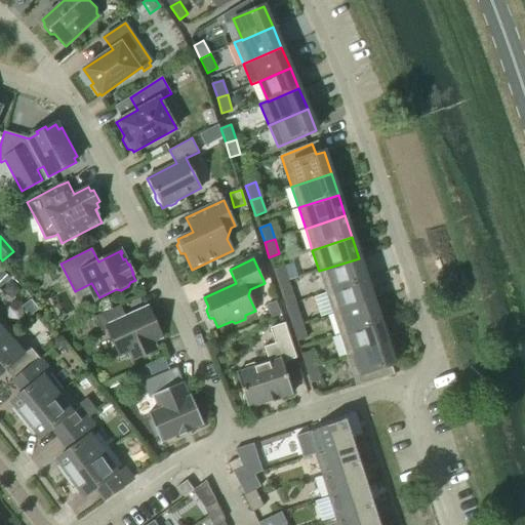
[(366,279),(359,258),(319,271),(326,292),(366,279)]
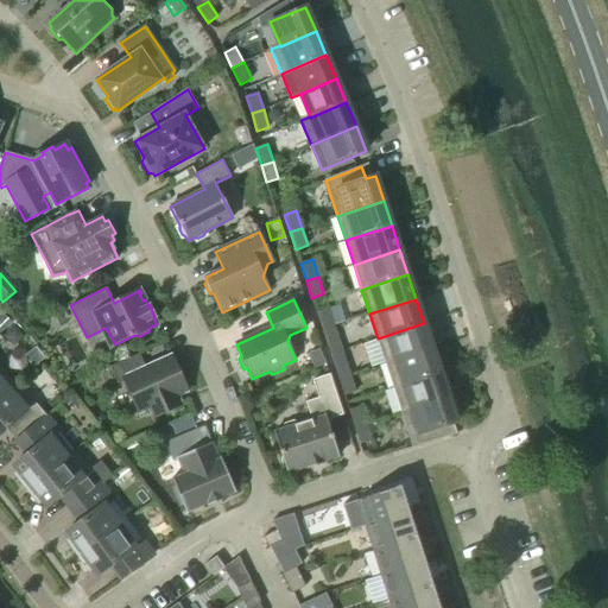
[(322,329),(334,325),(329,309),(317,312),(322,329)]
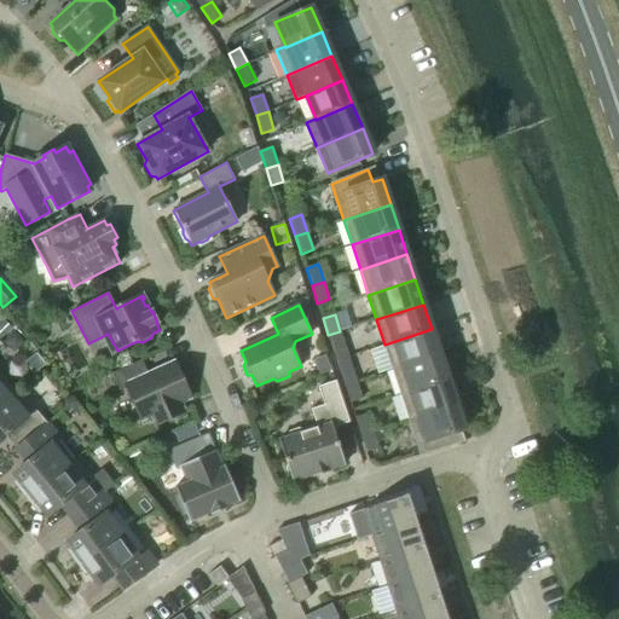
[(440,354),(432,329),(385,345),(393,370),(440,354)]
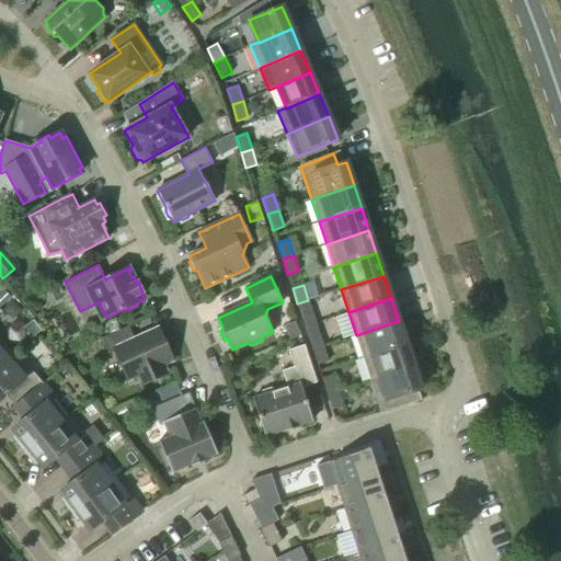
[(313,317),(308,300),(297,304),(302,320),(313,317)]
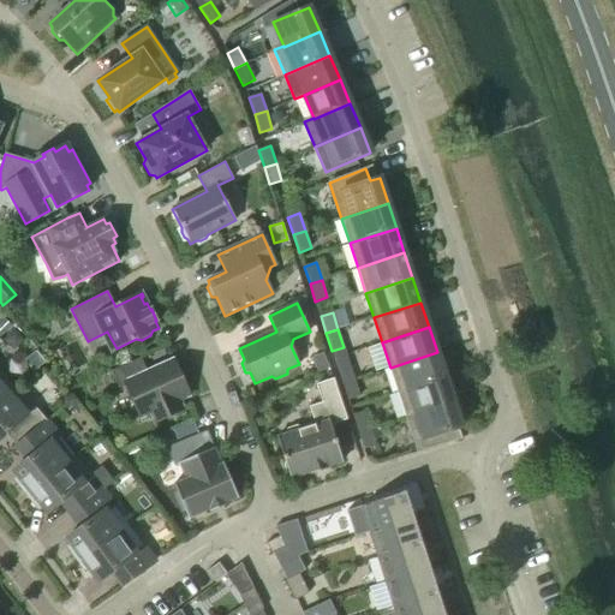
[(25,340),(16,330),(6,339),(15,348),(25,340)]
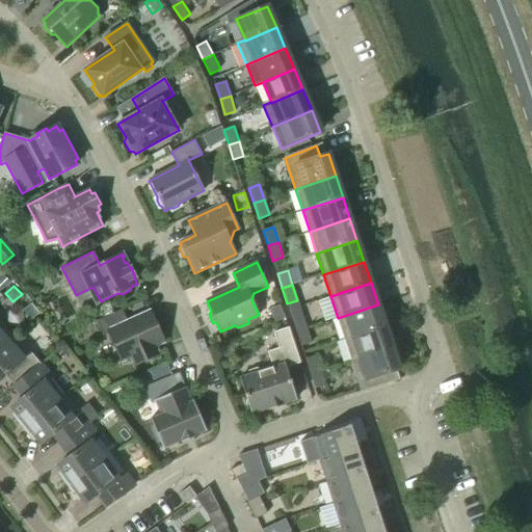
[(378,304),(338,318),(344,339),(384,325),(378,304)]
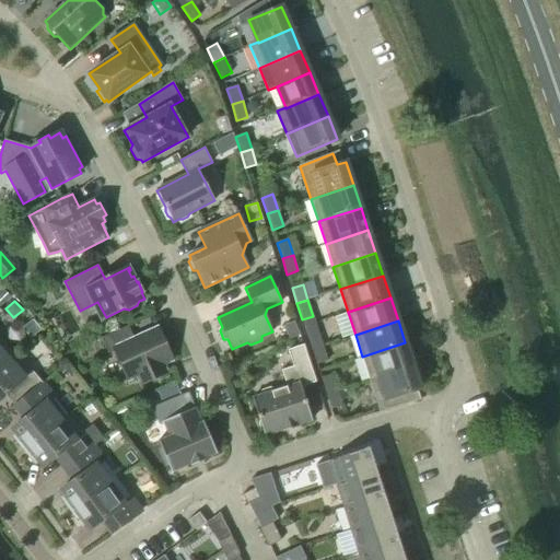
[(301,335),(294,322),(284,327),(290,339),(301,335)]
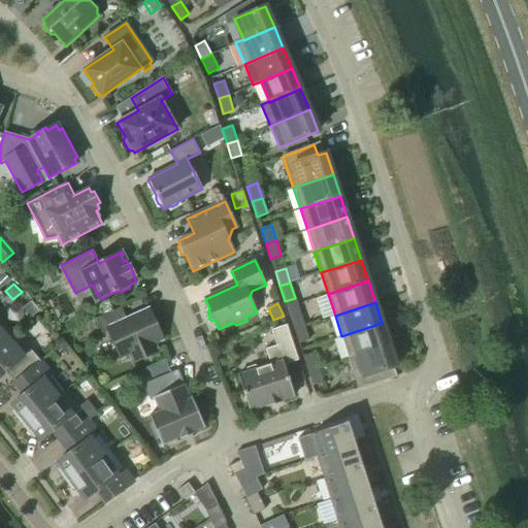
[(154,343),(163,339),(149,309),(126,320),(121,307),(95,319),(102,334),(108,331),(121,359),(130,355),(133,362),(158,352),(154,343)]
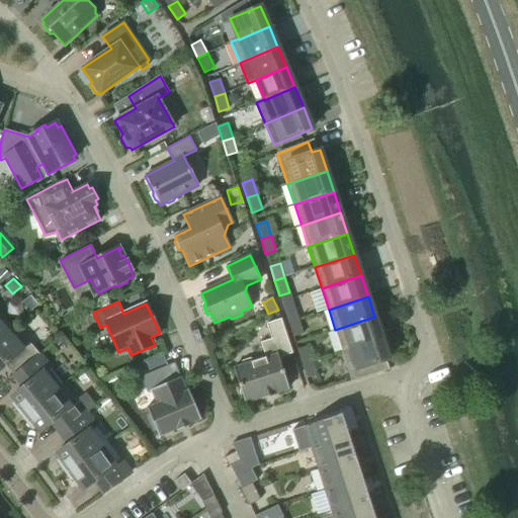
[(288,323),(298,320),(293,305),(283,308),(288,323)]
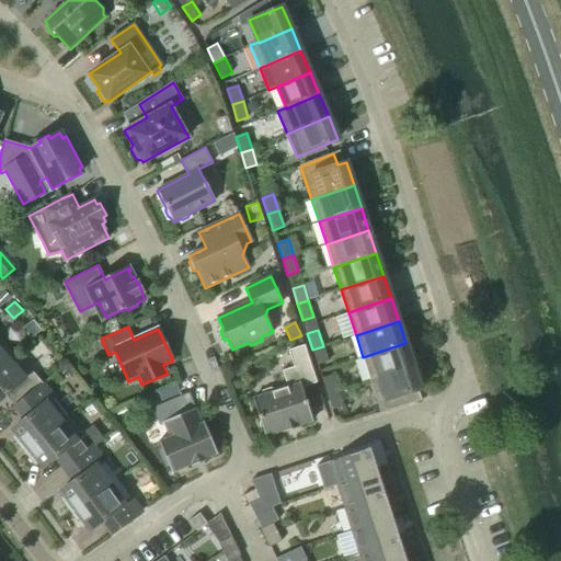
[(0,367),(14,355),(0,340),(0,367)]
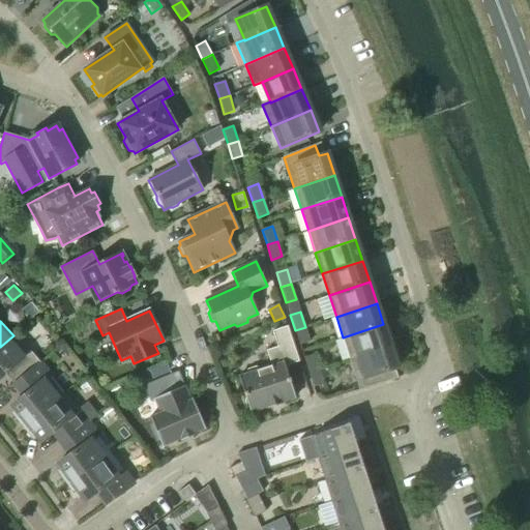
[(383,324),(343,337),(350,359),(390,346),(383,324)]
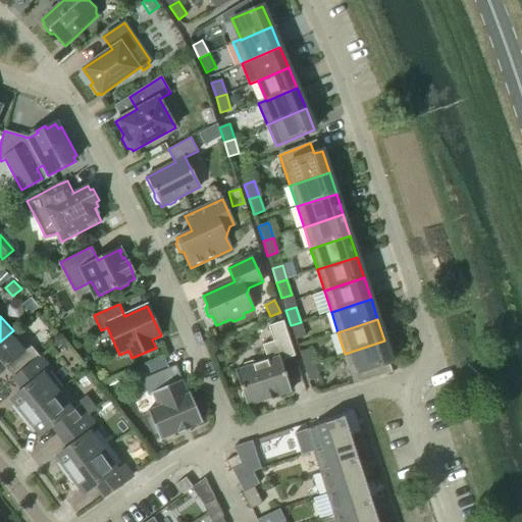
[(280,361),(295,356),(283,321),(268,326),(273,342),(262,346),(267,361),(256,365),(255,363),(252,362),(245,364),(243,367),(243,369),(236,371),(242,392),(242,396),(243,400),(246,403),(247,406),(250,405),(254,406),(257,405),(261,402),(264,401),(264,403),(278,398),(277,396),(291,392),(280,361)]
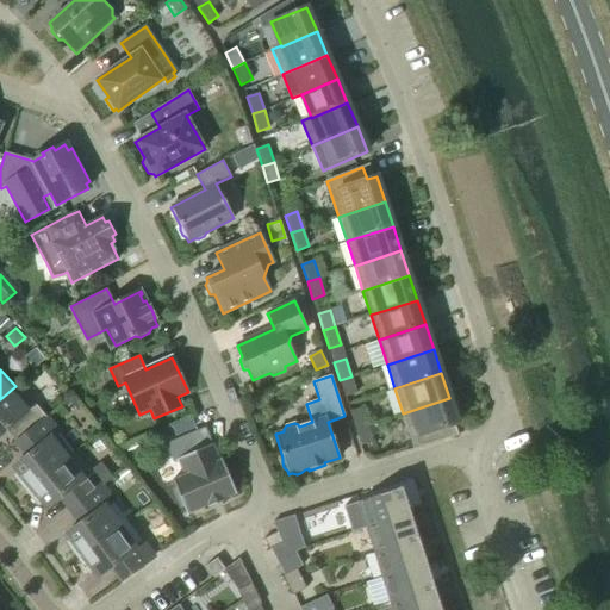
[(352,377),(340,380),(346,397),(358,393),(352,377)]
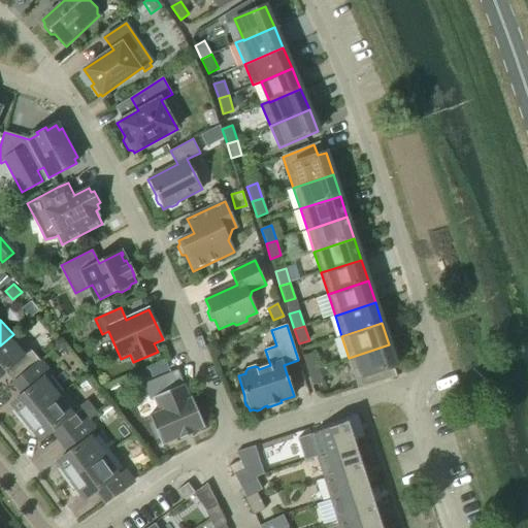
[(28,351),(13,334),(0,345),(0,377),(10,369),(19,380),(39,362),(29,350),(28,351)]
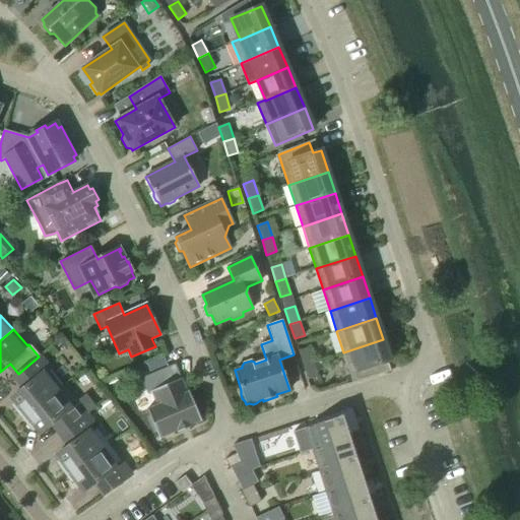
[(390,362),(383,339),(343,352),(353,382),(377,375),(374,367),(390,362)]
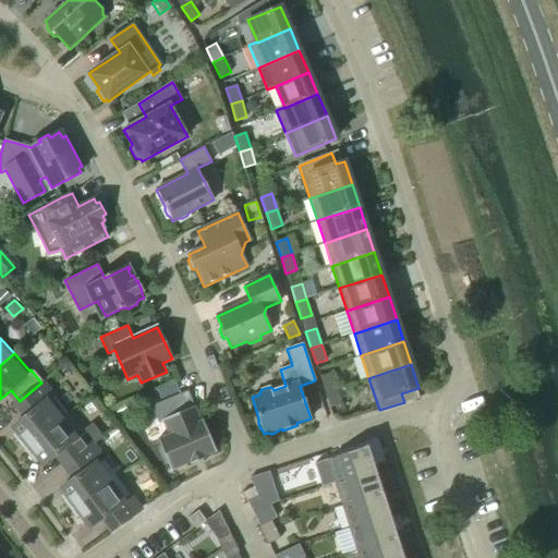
[(325,392),(336,389),(331,373),(320,376),(325,392)]
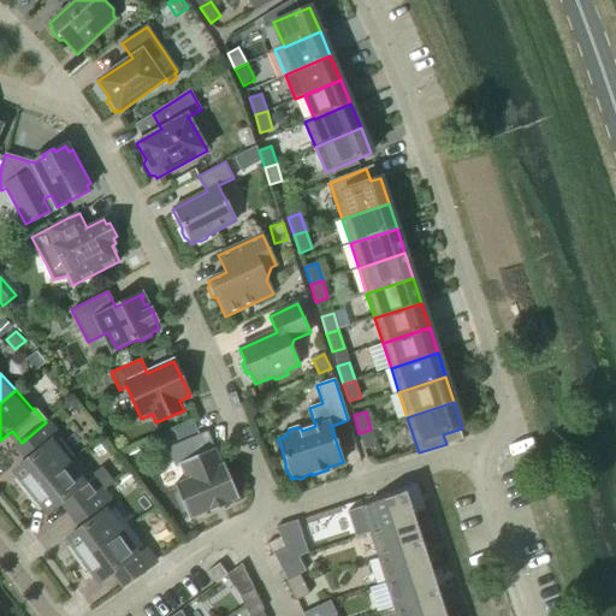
[(18,446),(29,458),(13,472),(18,478),(13,481),(27,496),(73,458),(57,438),(59,437),(46,422),(22,443),(18,446)]
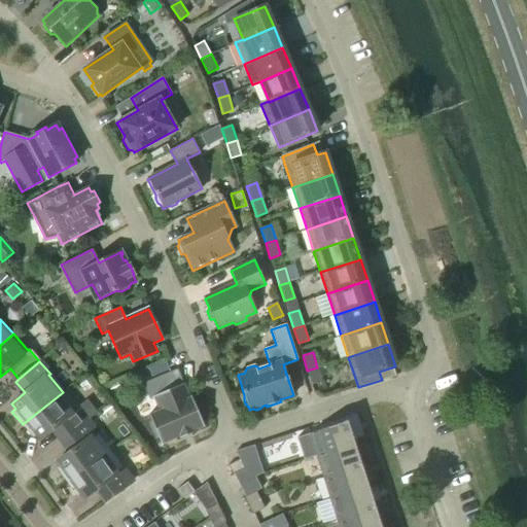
[(322,382),(317,367),(307,371),(312,385),(322,382)]
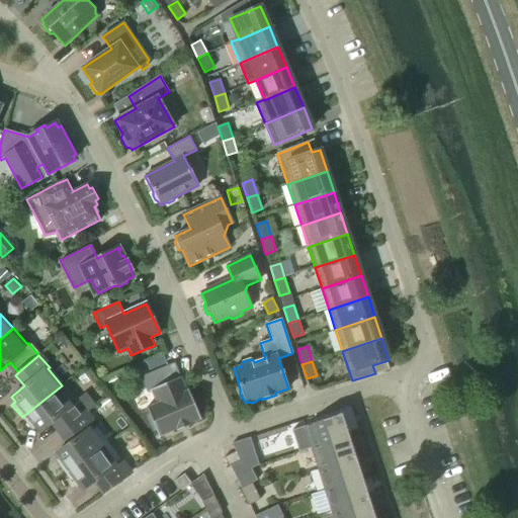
[(199,420),(200,419),(188,390),(187,391),(187,392),(185,393),(180,378),(181,378),(180,377),(175,379),(169,365),(141,377),(147,393),(152,391),(158,405),(148,409),(148,408),(146,408),(149,415),(147,416),(153,431),(156,430),(159,437),(160,437),(159,435),(177,428),(178,429),(177,430),(178,431),(190,426),(189,425),(188,425),(187,423),(198,419),(199,420)]
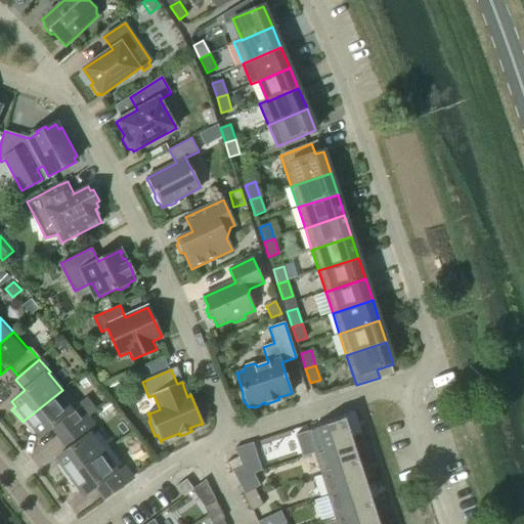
[(62,390),(23,422),(33,435),(36,432),(40,437),(53,427),(62,437),(87,418),(78,405),(76,406),(62,390)]
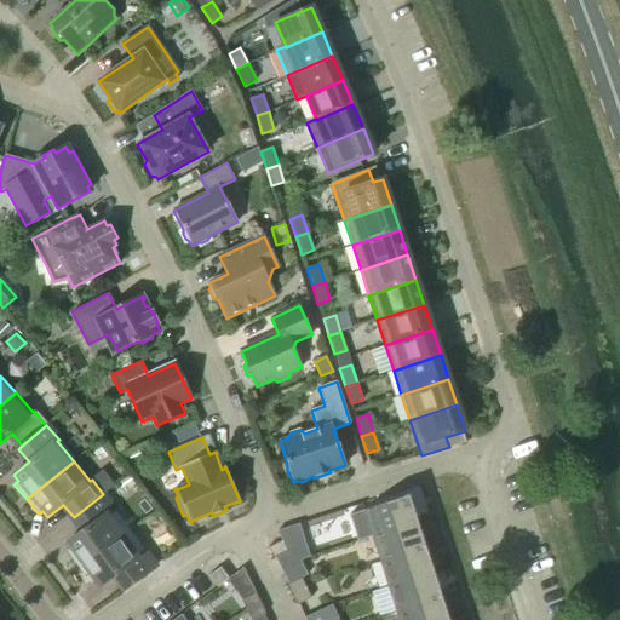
[(74,517),(84,530),(67,543),(72,549),(67,552),(79,568),(121,537),(105,516),(114,510),(103,494),(74,517)]
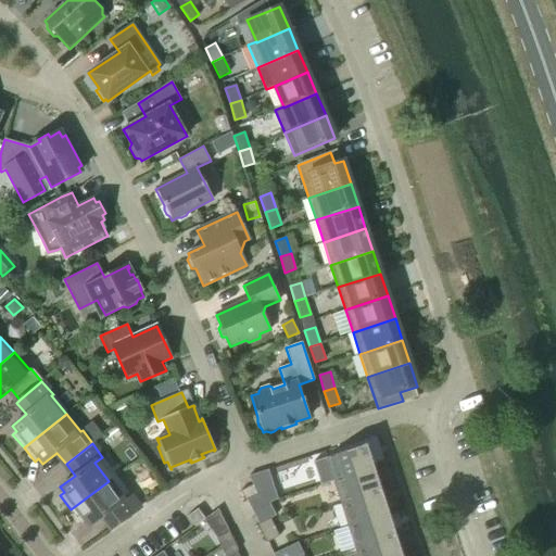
[(335,481),(374,468),(368,452),(369,451),(367,444),(362,446),(327,458),(335,481)]
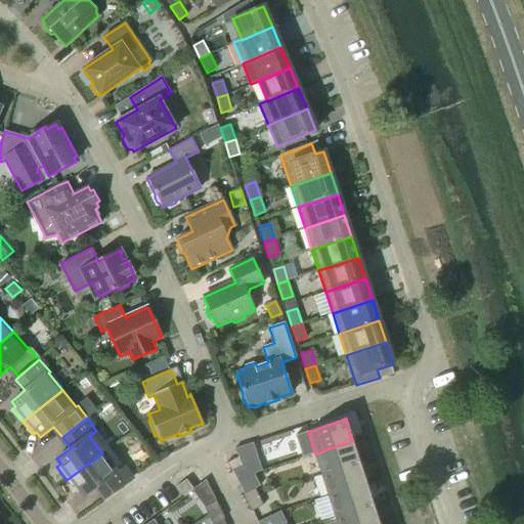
[(352,441),(315,453),(321,475),(360,463),(358,456),(357,457),(352,441)]
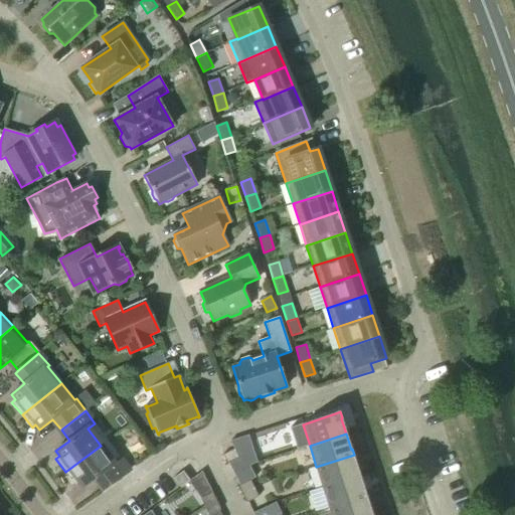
[(113,464),(101,446),(65,472),(74,485),(78,482),(82,487),(97,478),(105,489),(130,471),(121,459),(113,464)]
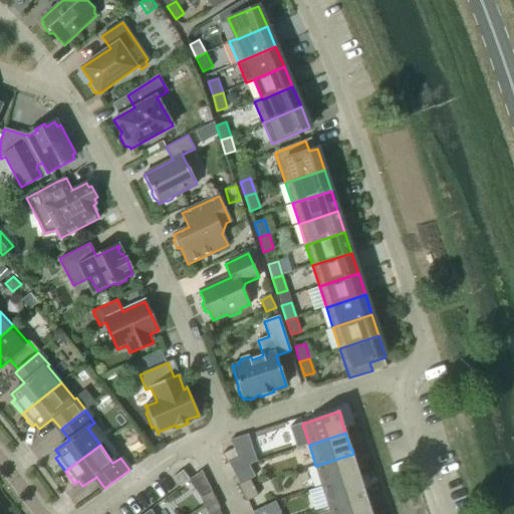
[(227,463),(239,457),(234,449),(223,454),(227,463)]
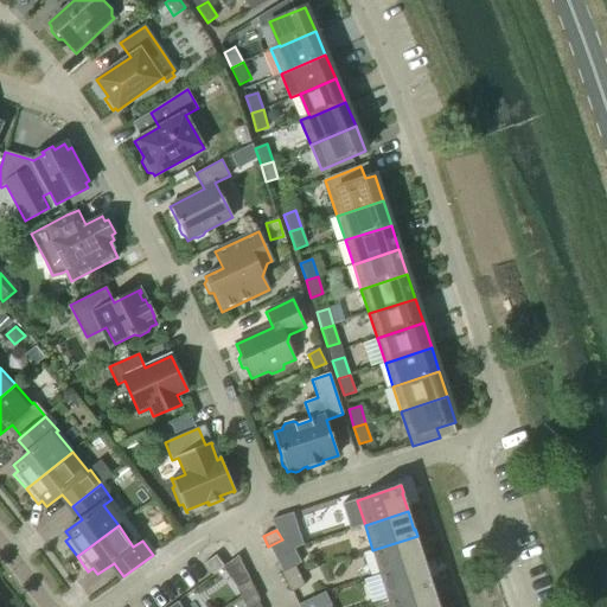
[(417,536),(372,550),(381,575),(423,561),(417,542),(420,542),(417,536)]
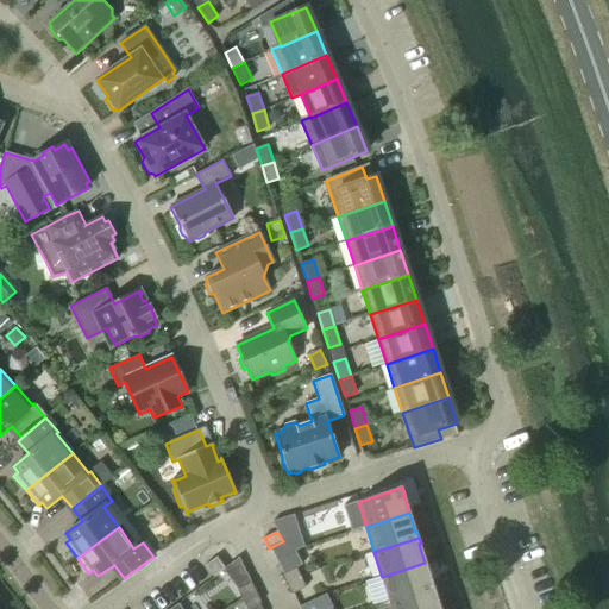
[(214,577),(225,569),(217,558),(205,566),(214,577)]
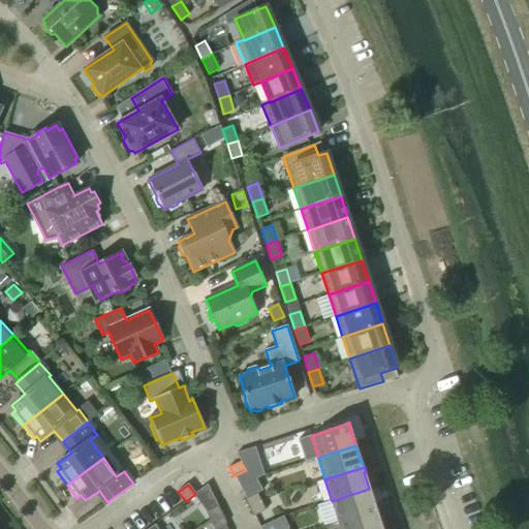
[(369,489),(332,501),(338,522),(377,509),(376,504),(374,504),(369,489)]
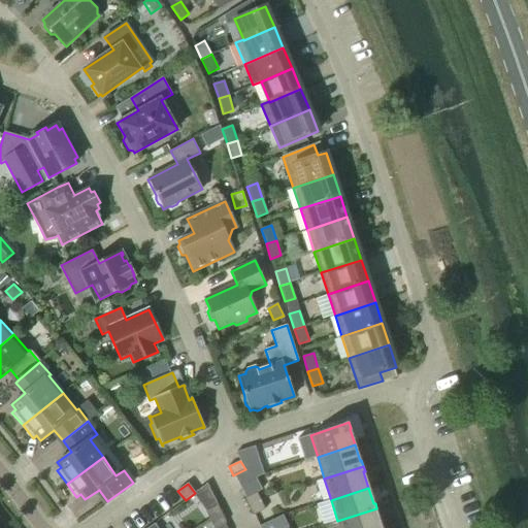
[(249,507),(261,501),(257,493),(244,499),(249,507)]
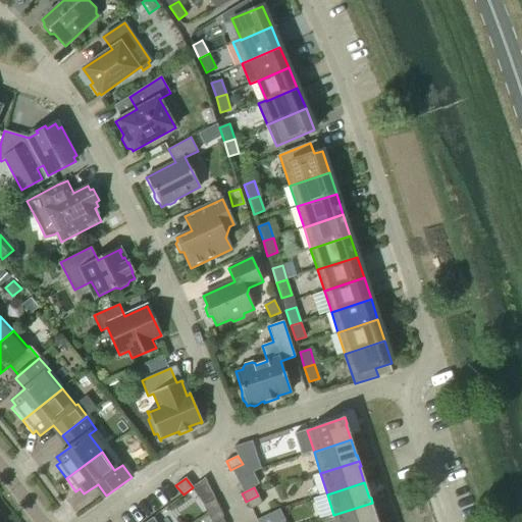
[(258,496),(246,502),(250,510),(262,504),(258,496)]
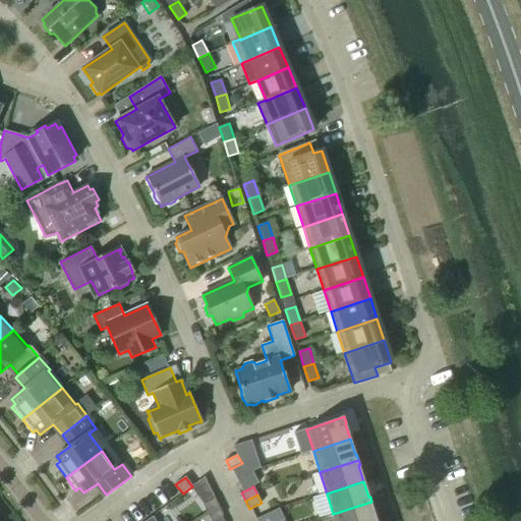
[(208,513),(219,508),(215,499),(203,505),(208,513)]
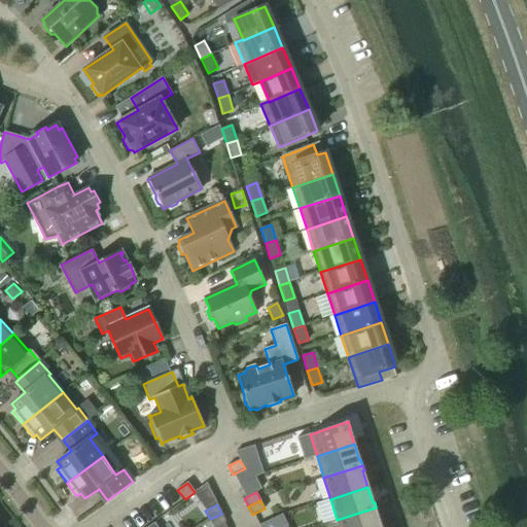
[(376,507),(337,520),(339,526),(380,526),(376,513),(378,513),(376,507)]
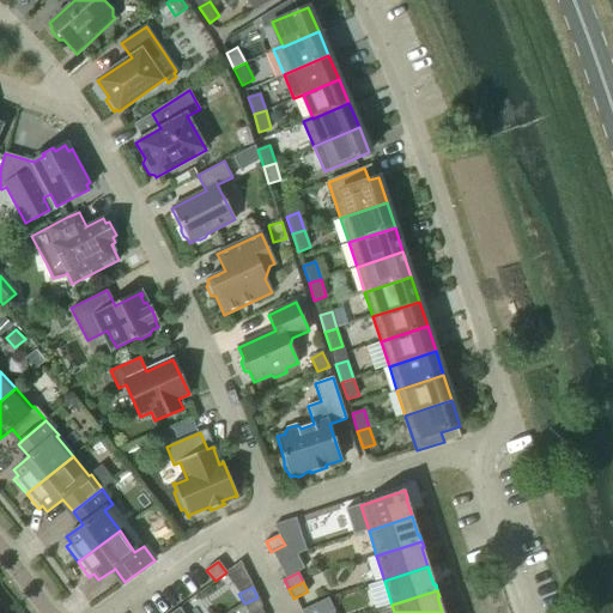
[(258,598),(244,604),(248,612),(250,612),(262,607),(258,598)]
